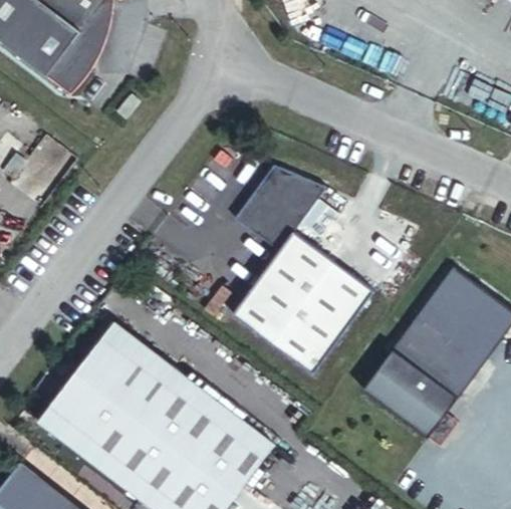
[(0,0),(0,38),(69,93),(74,89),(75,88),(78,85),(82,80),(85,76),(87,72),(90,68),(91,66),(93,63),(95,59),(98,54),(101,48),(102,44),(104,40),(106,34),(108,29),(108,25),(110,19),(110,15),(111,11),(111,6),(112,0),(0,0)]
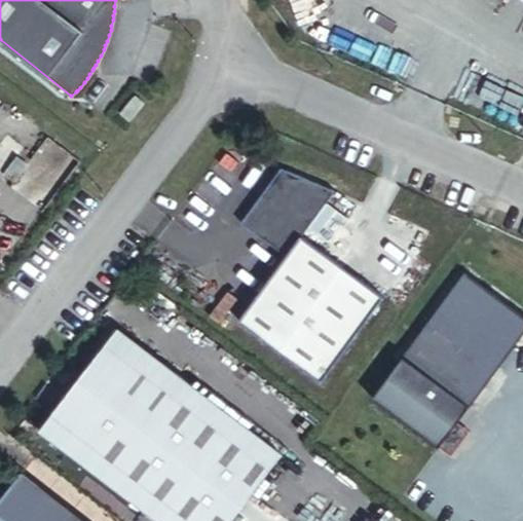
[(134,91),(117,112),(125,119),(143,99),(134,91)]
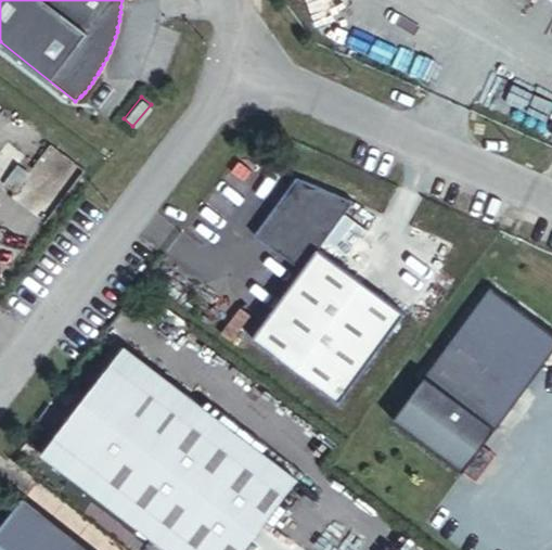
[(13,161),(0,177),(0,179),(11,188),(25,169),(13,161)]
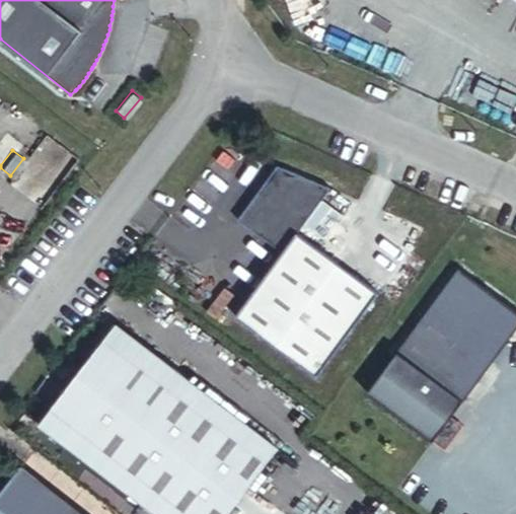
[(277,167),(236,220),(279,254),(230,316),(310,379),(374,298),(295,235),(328,192),(277,167)]
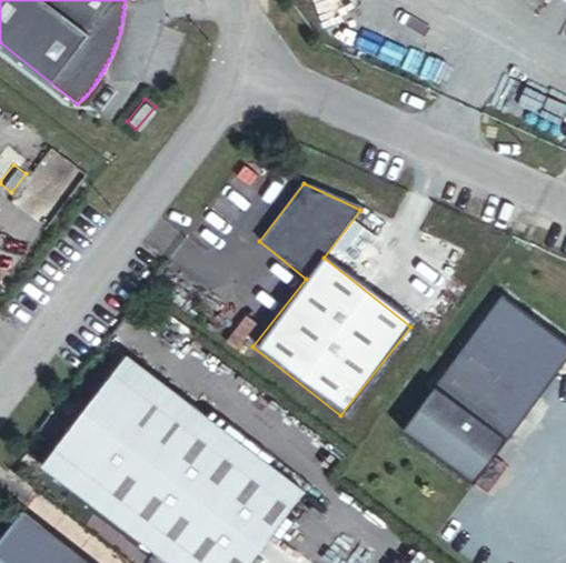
[(565,353),(565,348),(497,297),(430,386),(502,440),(565,353)]
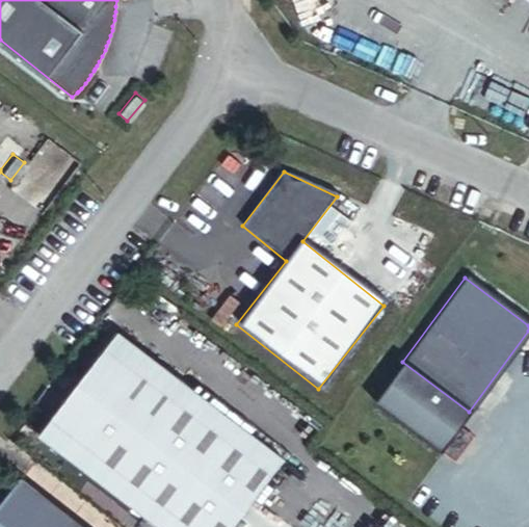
[(230,526),(283,456),(115,332),(38,436),(161,526),(230,526)]
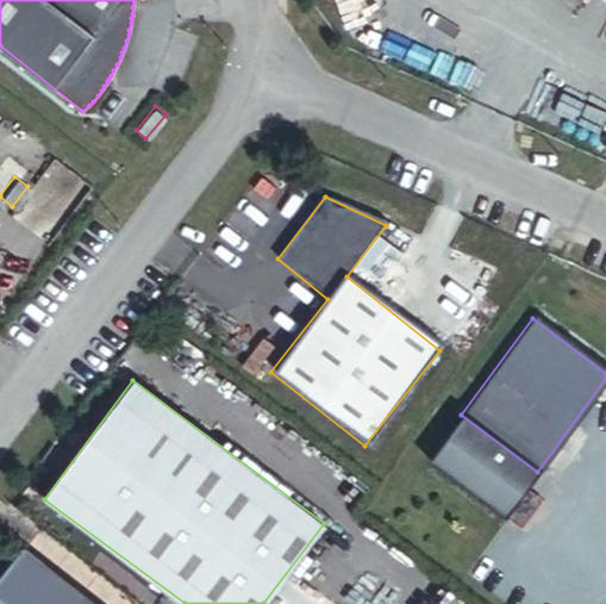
[(82,603),(14,552),(0,570),(0,603),(82,603)]
